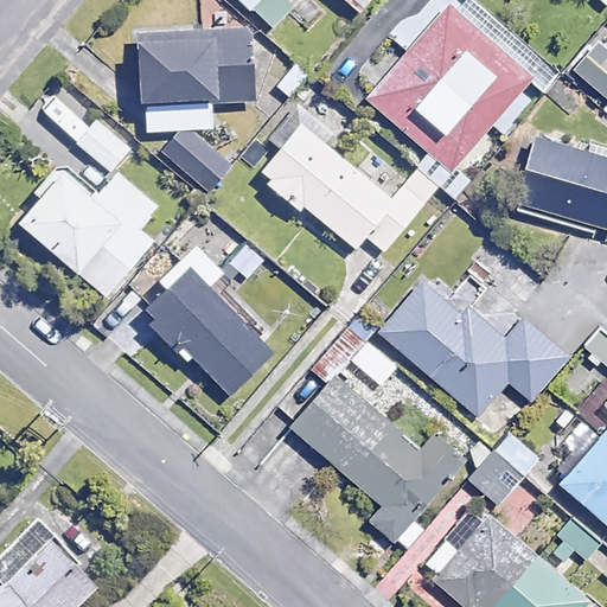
[(240,0),(272,30),(299,0),(240,0)]
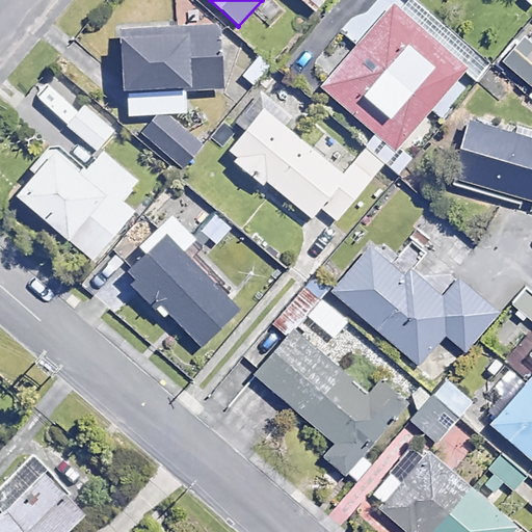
[(322,0),(299,0),(313,11),(322,0)]
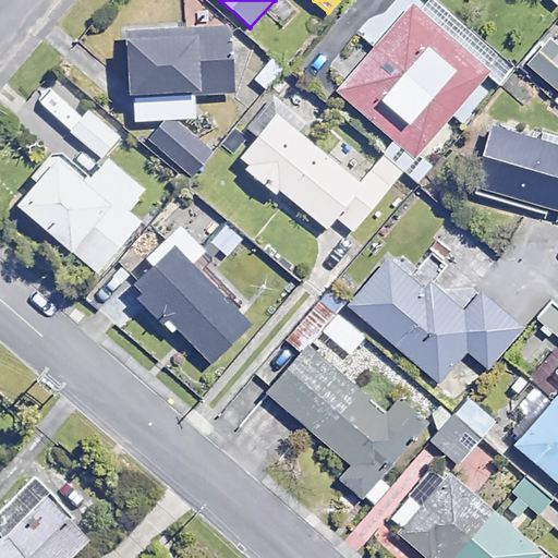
[(402,170),(407,174),(417,183),(433,164),(419,153),(487,73),(410,5),(336,91),(393,141),(381,154),(402,170)]
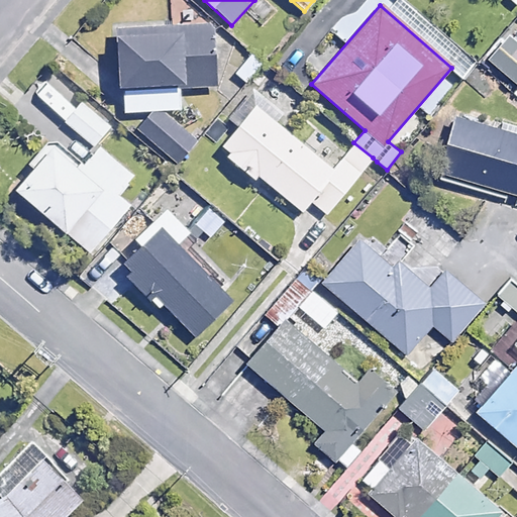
[(151,110),(162,109),(182,109),(181,87),(216,86),(213,22),(112,26),(114,85),(123,85),(124,111),(151,110)]
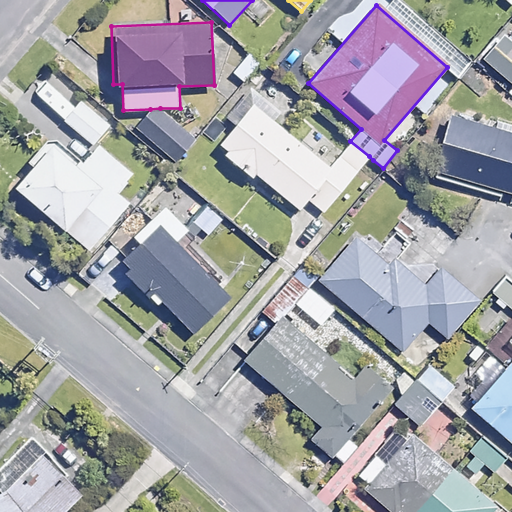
[(511,31),(506,39),(502,35),(478,64),(511,92),(511,90),(511,31)]
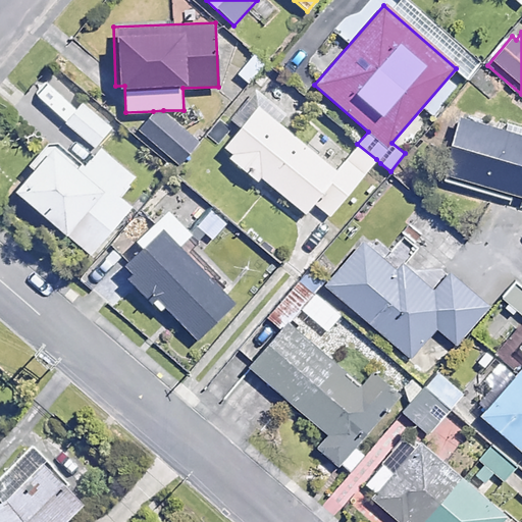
[(113,125),(82,102),(65,123),(97,147),(113,125)]
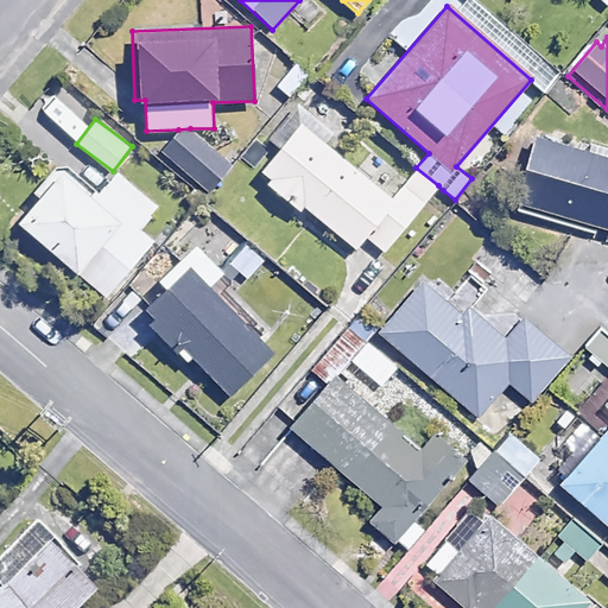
[(424,202),(403,184),(391,198),(298,121),(258,170),(353,249),(365,235),(384,251),(424,202)]
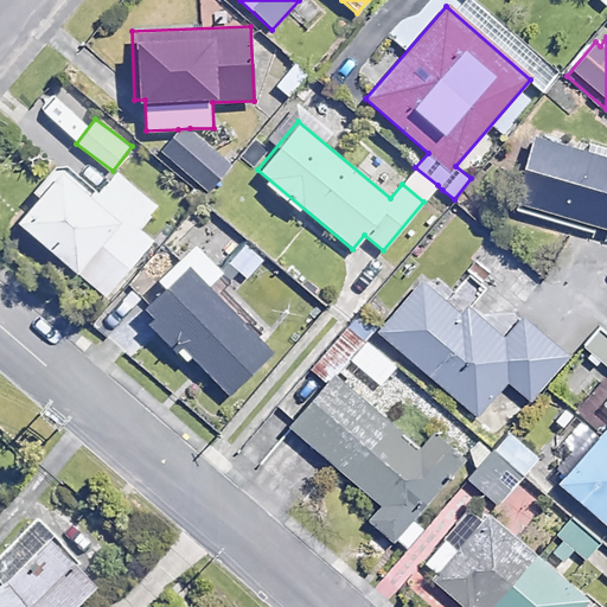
[(190,128),(178,129),(159,152),(208,193),(232,165),(190,128)]
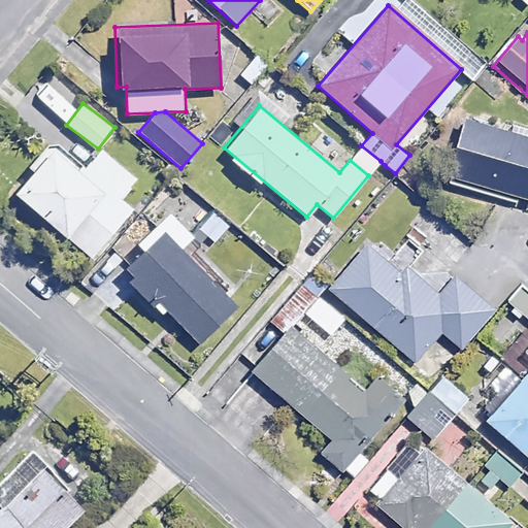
[(527,136),(451,119),(435,182),(527,203),(527,136)]
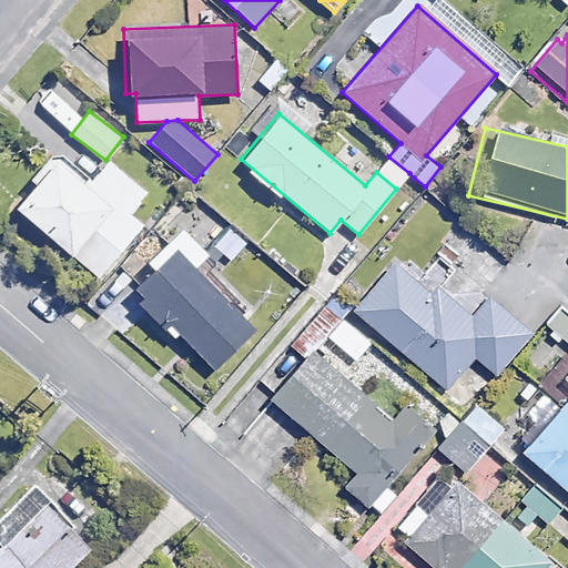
[(93,181),(57,151),(11,205),(99,279),(143,225),(131,214),(149,193),(110,161),(93,181)]
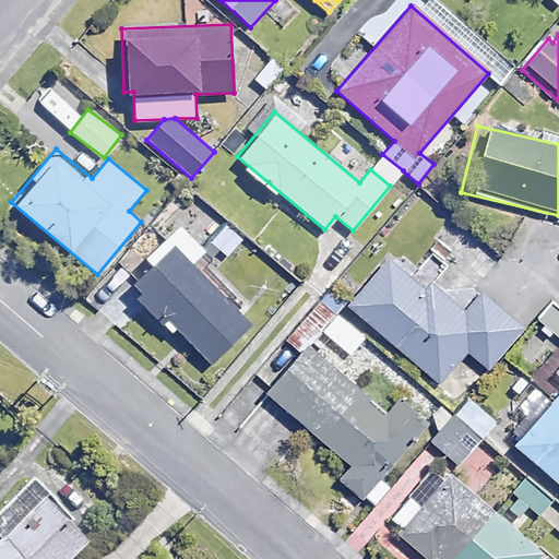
[(237,301),(242,297),(218,272),(214,277),(195,258),(203,250),(178,223),(119,278),(159,322),(170,333),(176,329),(209,363),(254,320),(237,301)]
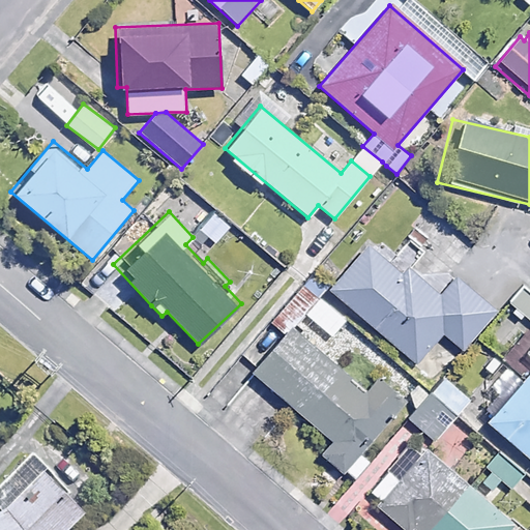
[(402,272),(367,246),(330,295),(418,364),(443,332),(465,349),(495,311),(454,278),(441,297),(405,268),(402,272)]
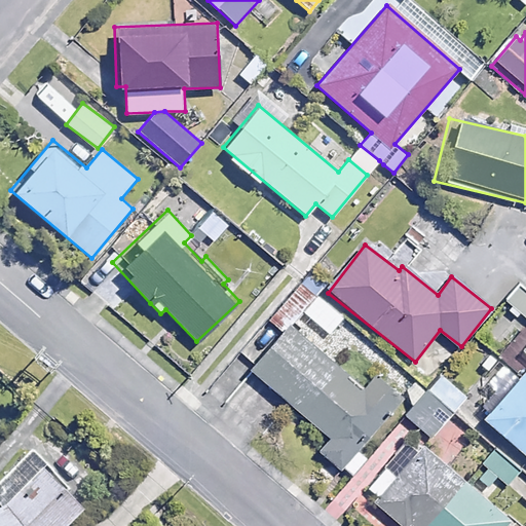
[(525,290),(517,284),(502,302),(525,318),(525,290)]
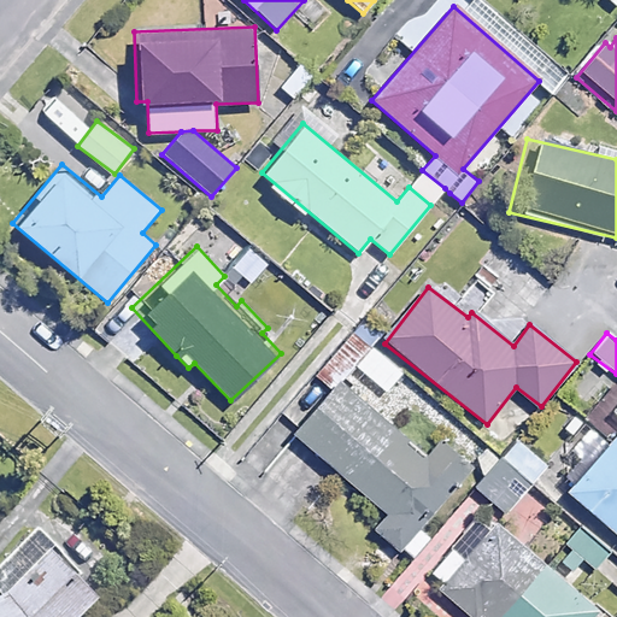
[(404,370),(369,348),(356,370),(391,391),(404,370)]
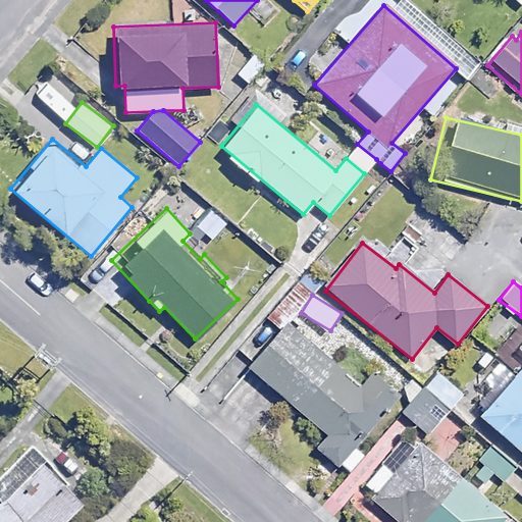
[(314,452),(334,470),(342,462),(351,470),(363,457),(353,447),(399,397),(371,371),(357,387),(284,322),(248,363),(328,436),(314,452)]
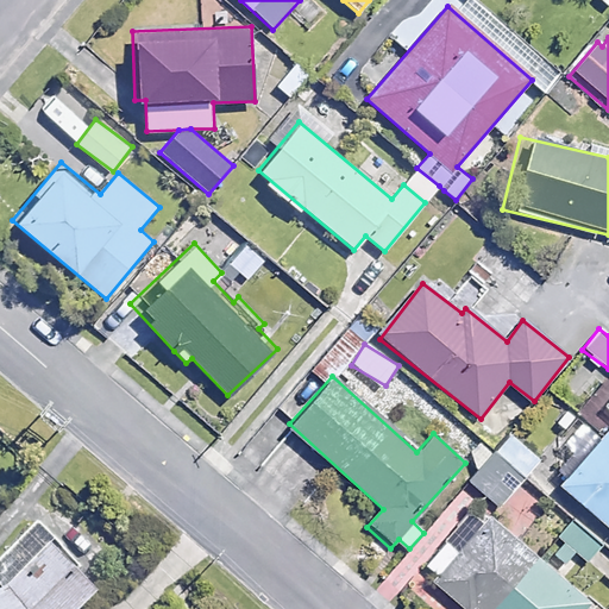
[(579,502),(556,529),(590,559),(608,537),(608,427),(597,443),(578,426),(562,444),(572,453),(551,477),(579,502)]
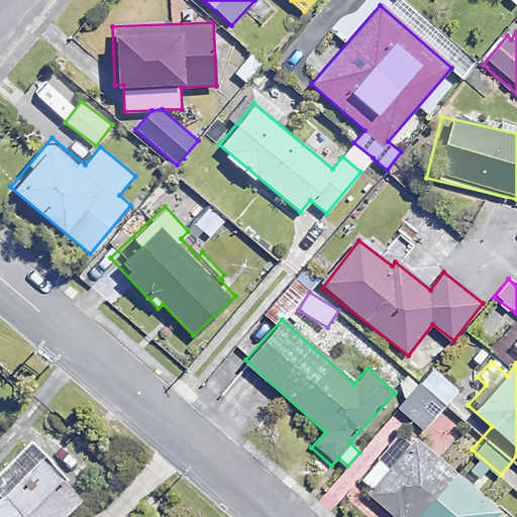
[(459,391),(435,370),(401,408),(425,429),(459,391)]
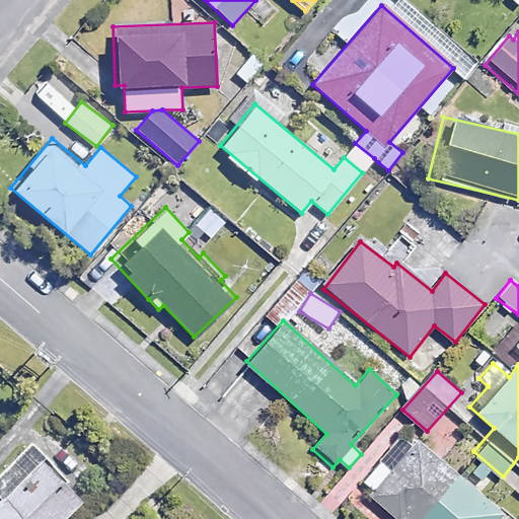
[(496,518),(500,515),(416,439),(386,472),(377,464),(361,484),(398,518),(403,513),(410,518),(496,518)]
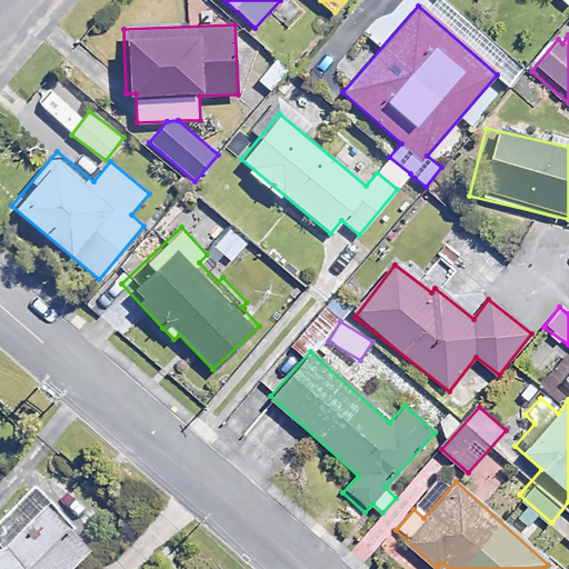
[(0,568),(69,568),(89,555),(39,489),(0,519),(0,568)]
